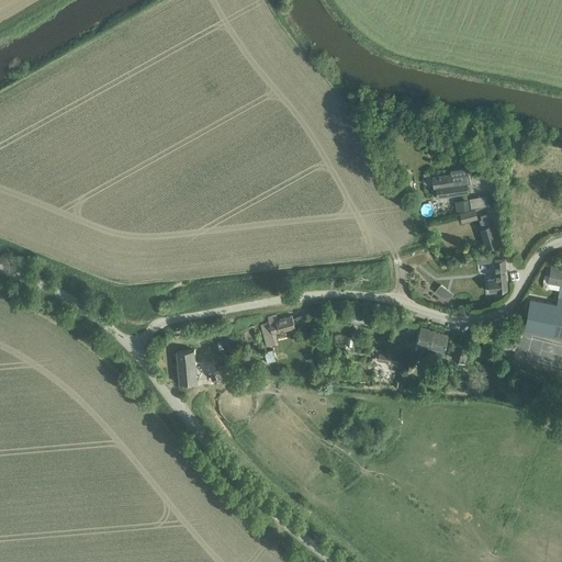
[(452,172),(433,176),(435,188),(437,187),(438,197),(467,193),(465,181),(471,180),(469,165),(451,168),(452,172)]
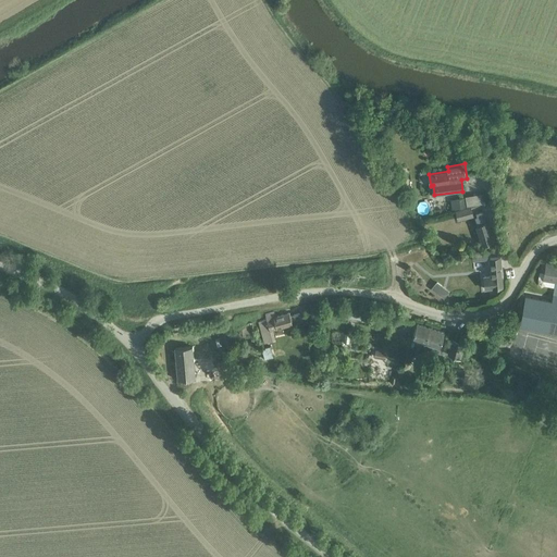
[(453,209),(467,207),(465,197),(450,200),(453,209)]
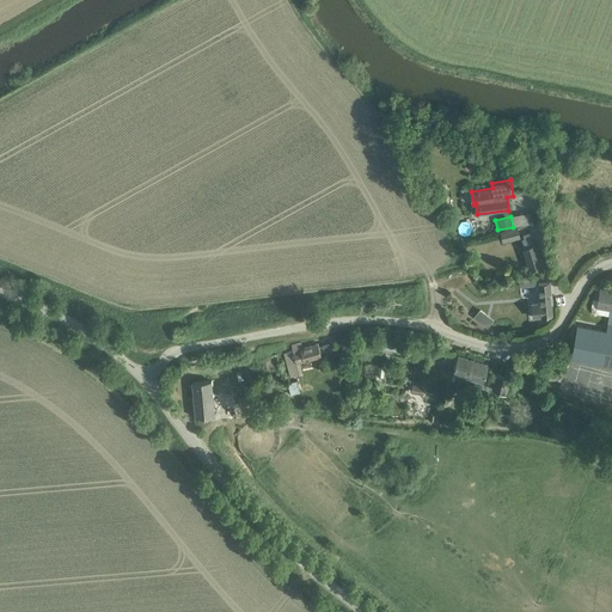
[(501,232),(505,242),(520,237),(516,227),(501,232)]
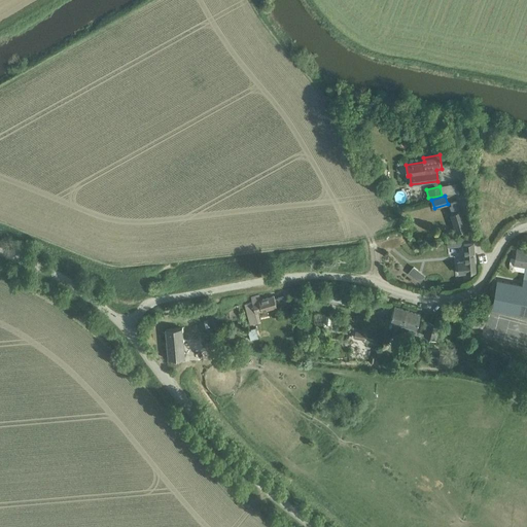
[(450,214),(456,233),(466,230),(457,200),(450,202),(451,205),(449,205),(451,213),(450,214)]
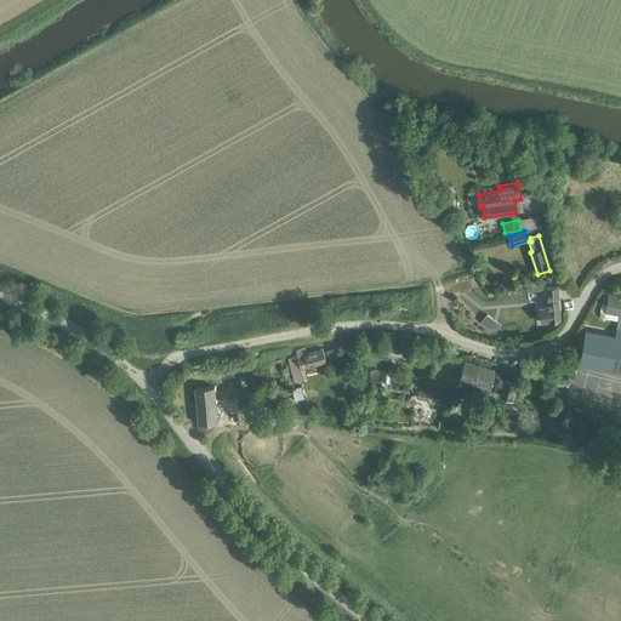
[(542,280),(525,283),(527,290),(543,288),(542,280)]
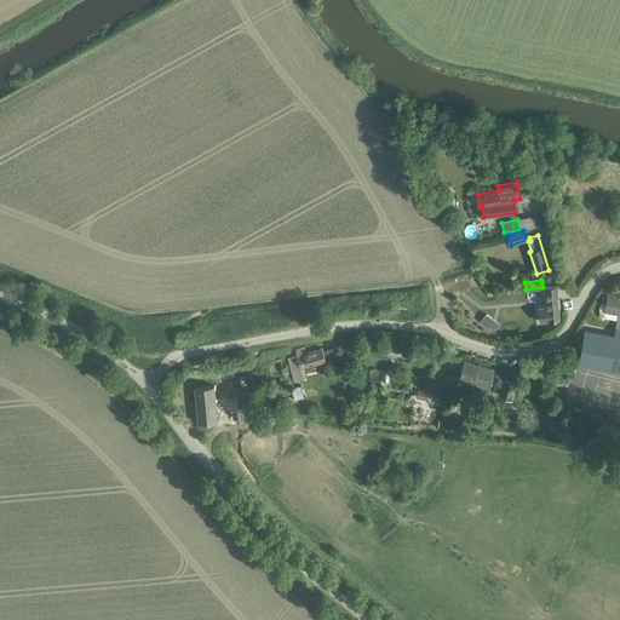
[(540,321),(547,320),(560,319),(556,286),(544,288),(546,306),(539,308),(540,321)]
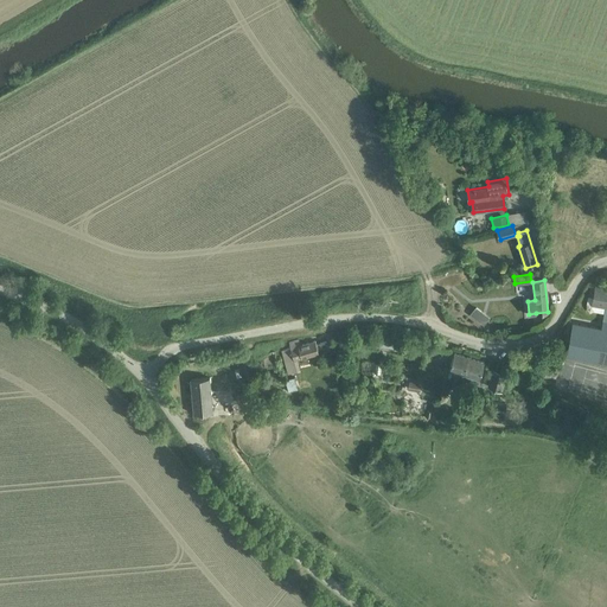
[(606,288),(595,286),(593,298),(599,299),(598,306),(606,307),(606,288)]
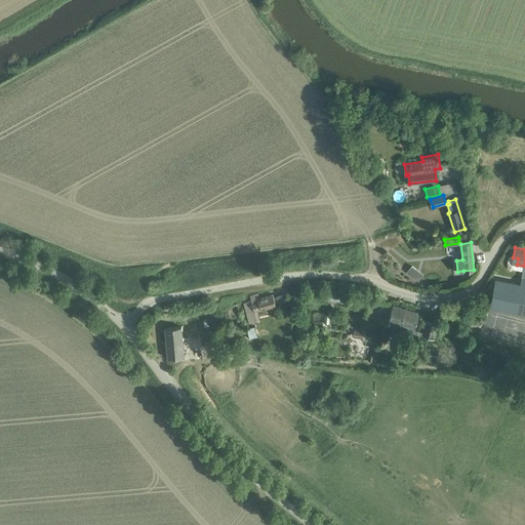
[(412,266),(407,272),(413,276),(418,270),(412,266)]
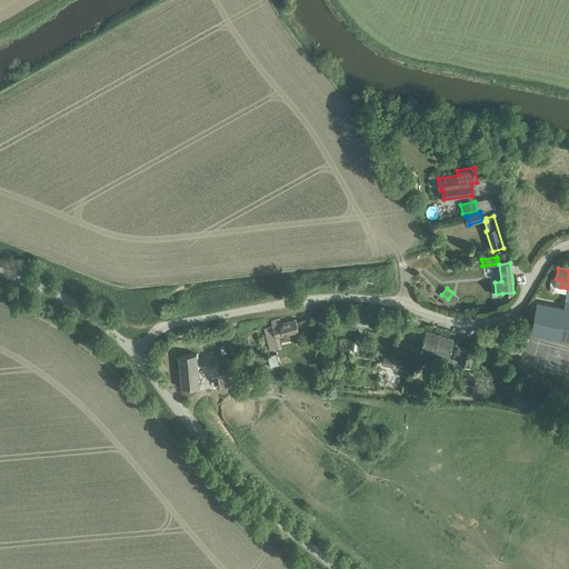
[(568,308),(536,302),(530,332),(568,339),(568,308)]
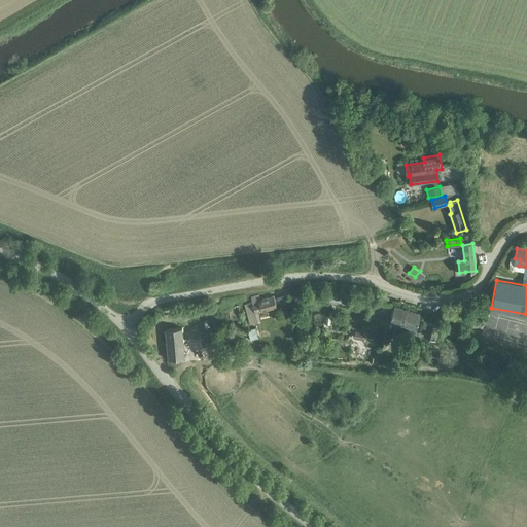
[(252,302),(244,304),(247,314),(261,310),(262,311),(277,307),(277,306),(285,304),(283,296),(275,299),(274,295),(260,300),(259,294),(251,296),(252,302)]
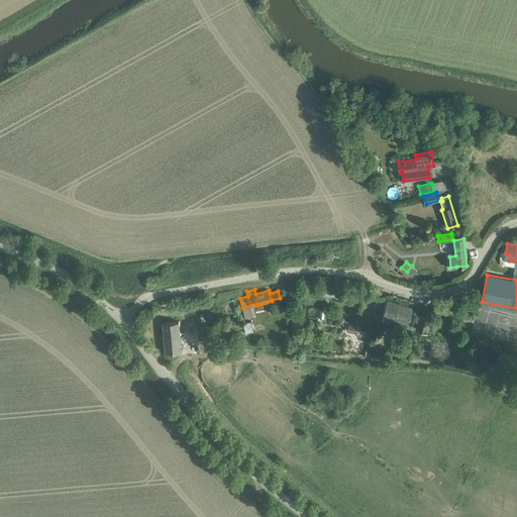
[(386,301),(382,314),(402,320),(401,324),(406,325),(407,322),(411,308),(386,301)]
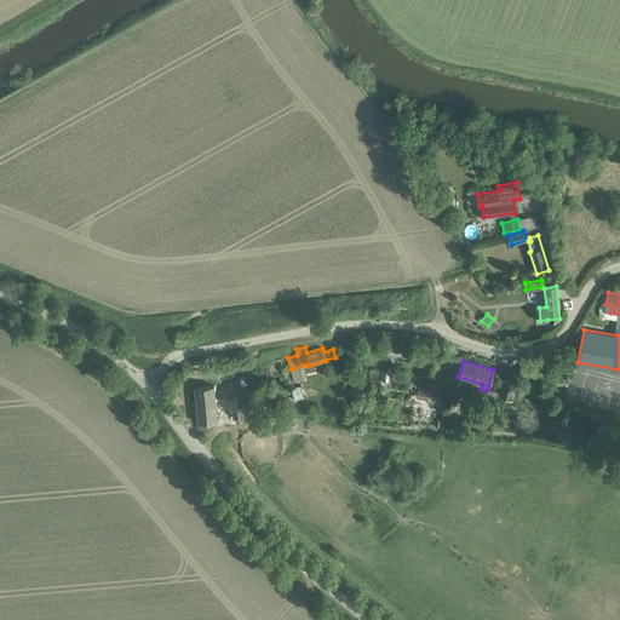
[(281,362),(259,366),(262,377),(282,373),(281,362)]
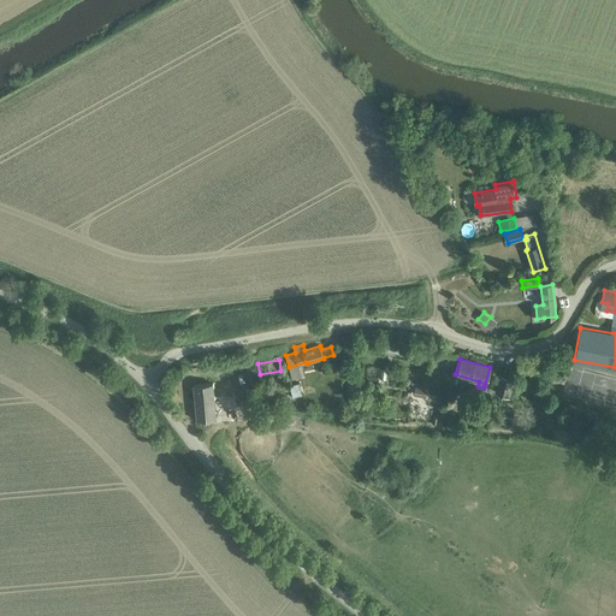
[(253,366),(244,368),(249,386),(256,385),(253,366)]
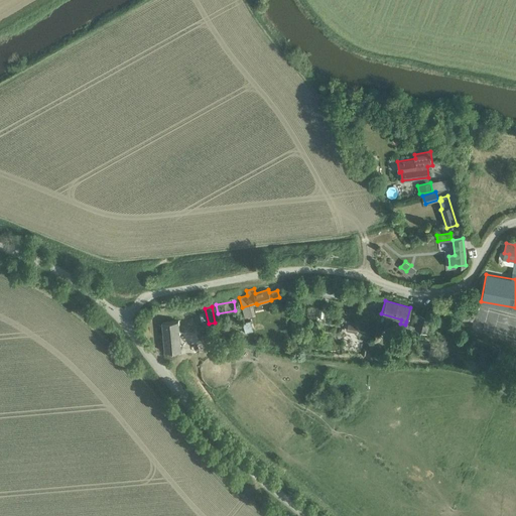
[(430,318),(418,314),(414,329),(426,332),(430,318)]
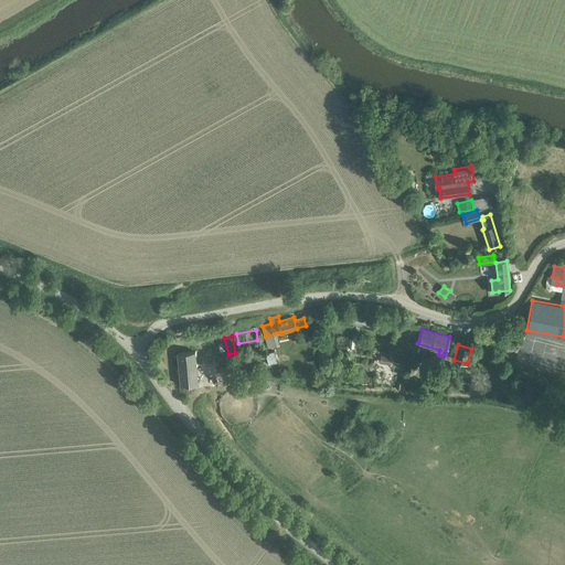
[(194,351),(177,353),(179,385),(182,384),(183,393),(191,393),(191,385),(196,384),(194,351)]
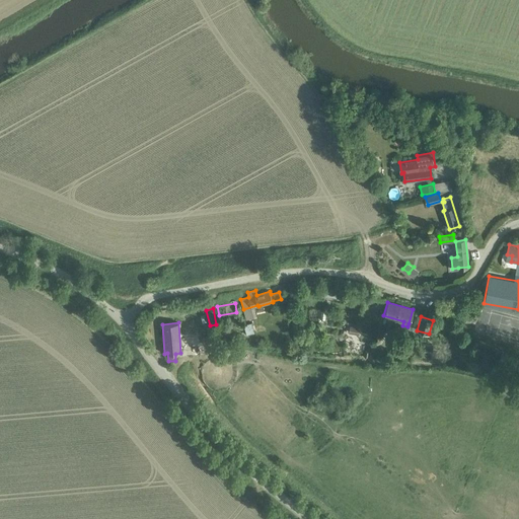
[(247,335),(254,332),(251,323),(244,325),(247,335)]
